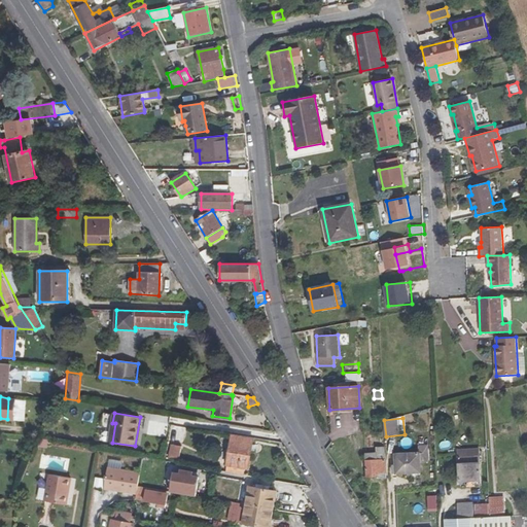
[(168,440),(182,442),(184,427),(170,425),(168,440)]
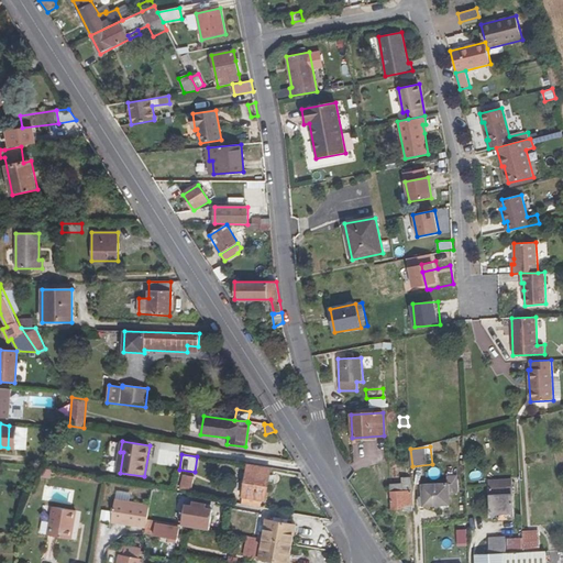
[(265,501),(271,467),(247,464),(242,498),(262,501),(265,501)]
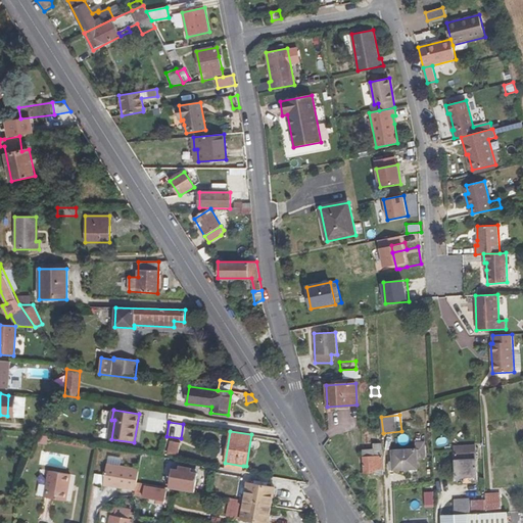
[(181,442),(170,440),(167,456),(178,458),(181,442)]
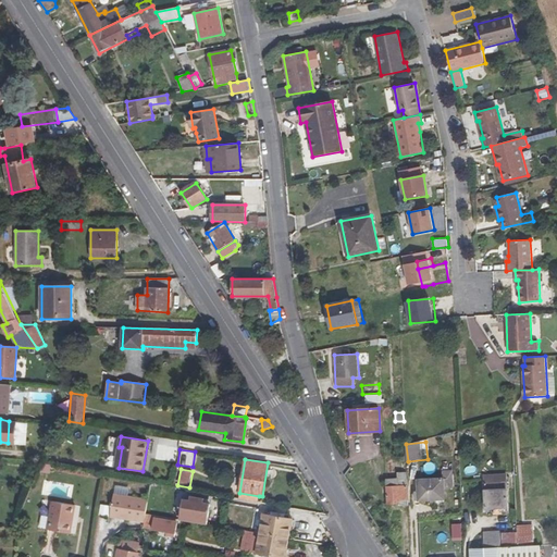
[(443,479),(418,480),(419,500),(445,499),(444,487),(454,487),(453,471),(443,472),(443,479)]
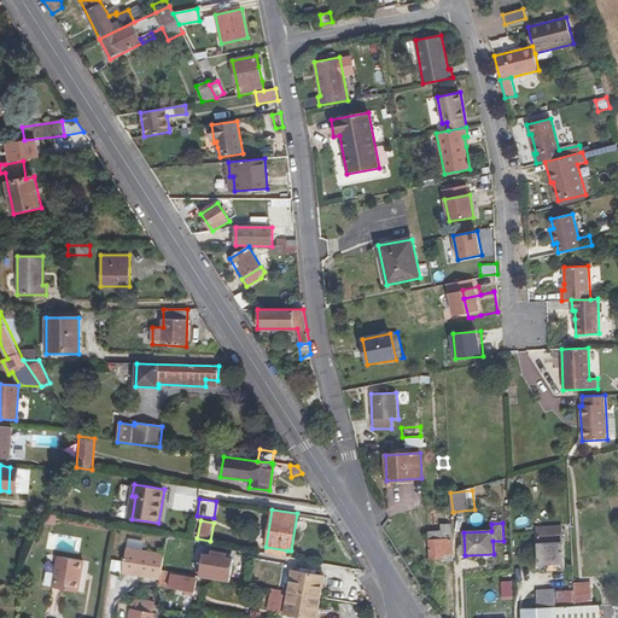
[(445,554),(453,554),(452,524),(441,524),(442,531),(429,532),(430,559),(443,558),(445,558),(445,554)]
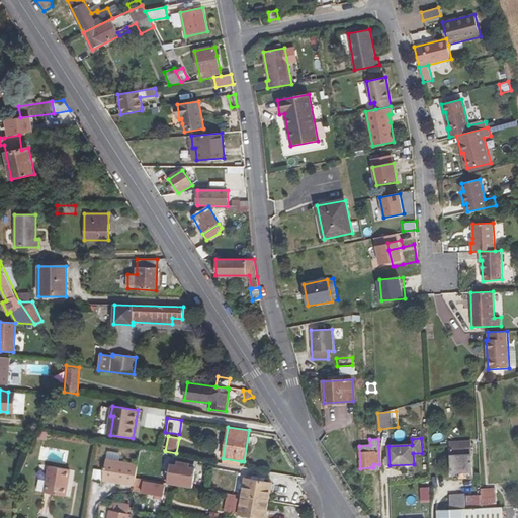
[(470,442),(450,443),(451,472),(472,471),(470,442)]
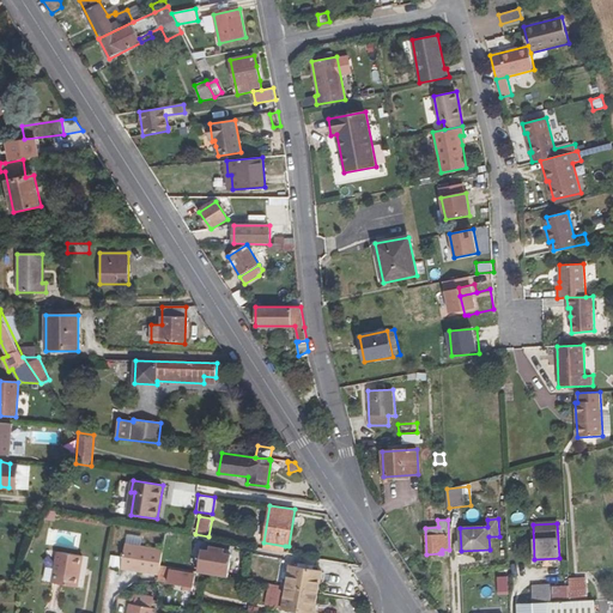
[(285,546),(263,542),(262,548),(284,553),(285,546)]
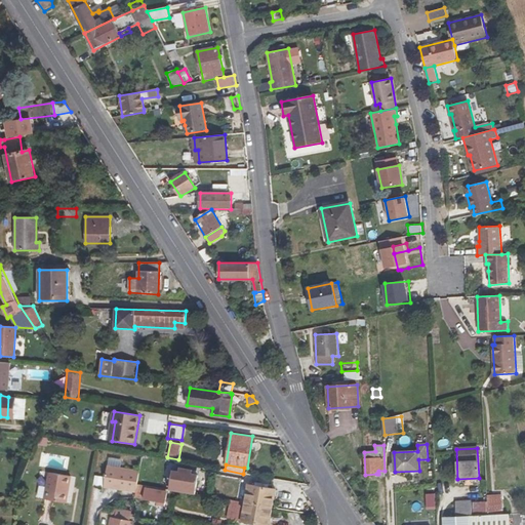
[(139,471),(108,466),(104,487),(135,492),(139,471)]
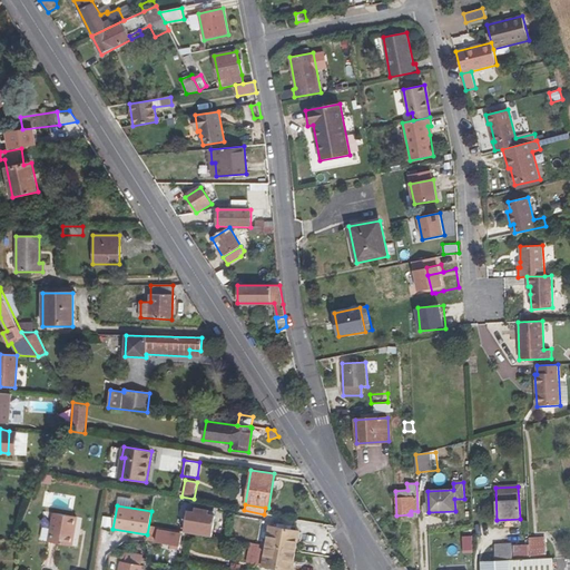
[(188,511),(185,531),(212,536),(216,516),(212,516),(213,511),(193,508),(192,511),(188,511)]
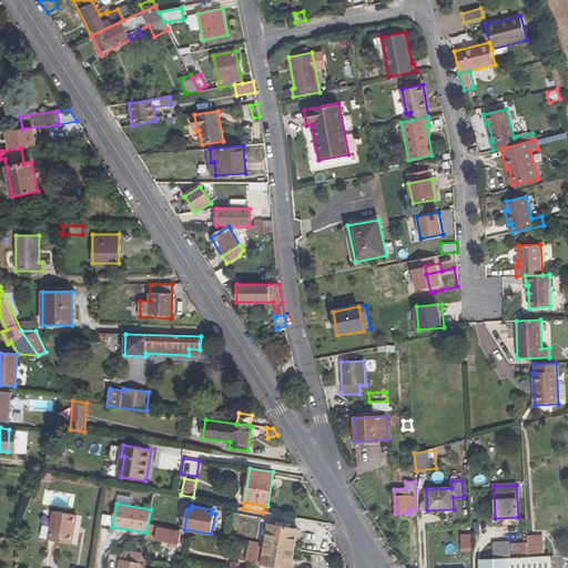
[(77,515),(53,511),(49,540),(71,544),(77,515)]
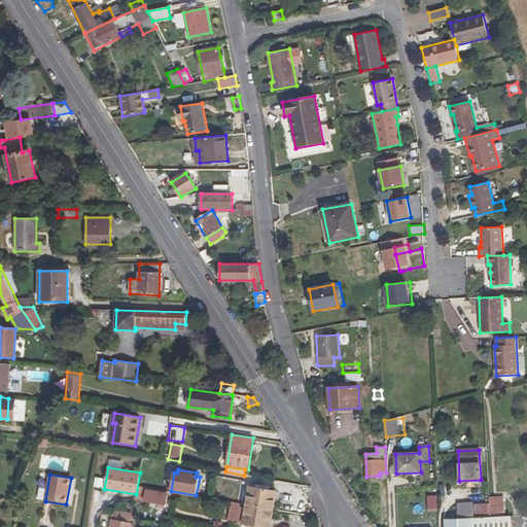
[(250,487),(247,504),(273,510),(277,491),(250,487)]
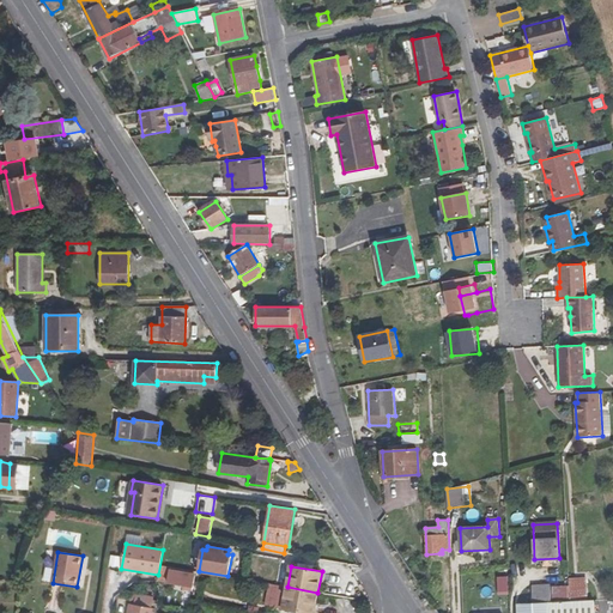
[(195,575),(170,570),(168,582),(193,587),(195,575)]
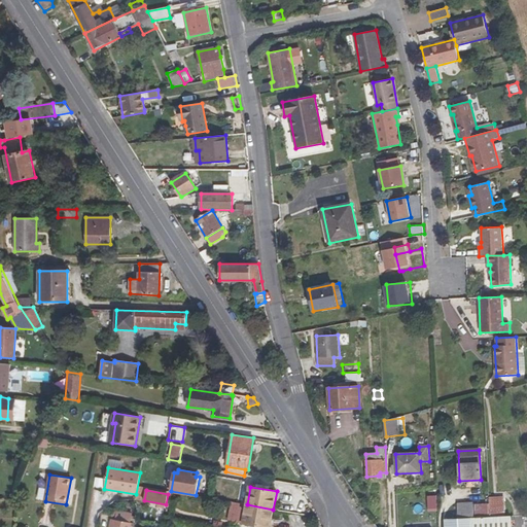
[(429,513),(438,512),(437,497),(429,497),(429,513)]
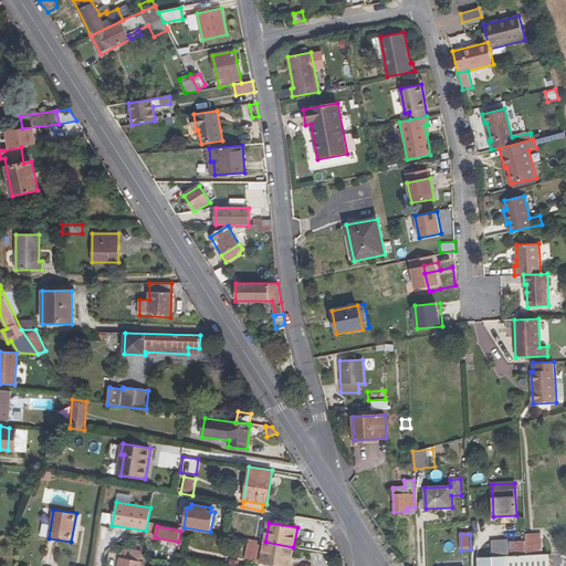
[(526,557),(542,556),(541,534),(525,535),(525,542),(526,557)]
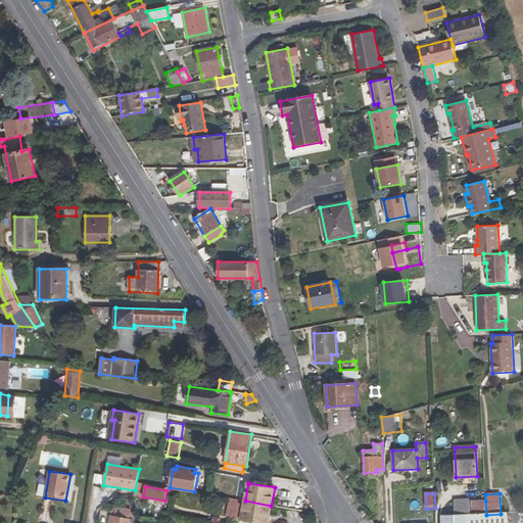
[(229,498),(227,517),(241,519),(244,501),(229,498)]
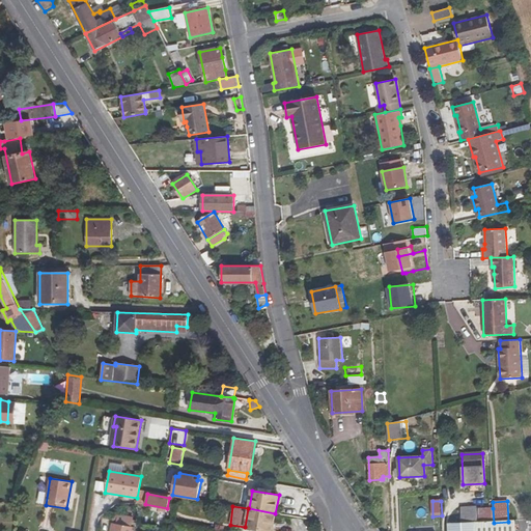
[(272,530),(275,513),(249,508),(245,527),(267,530),(272,530)]
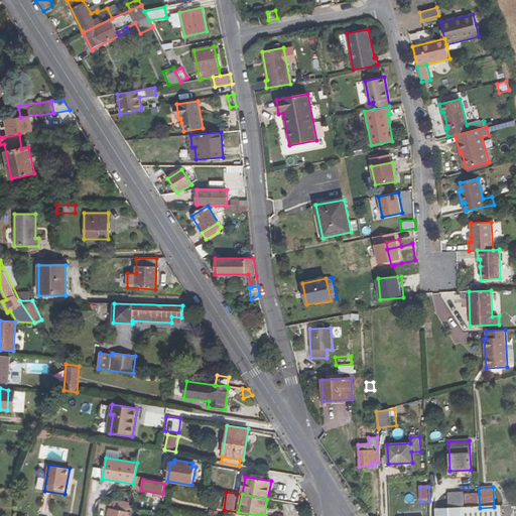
[(459,509),(480,508),(479,494),(458,495),(459,509)]
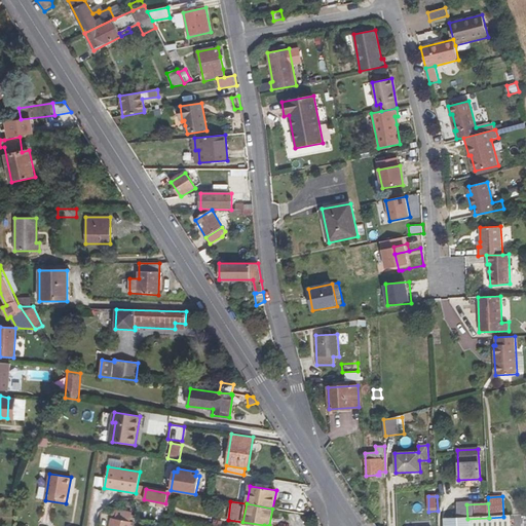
[(467,519),(444,520),(444,525),(510,525),(510,517),(503,517),(489,518),(467,519)]
